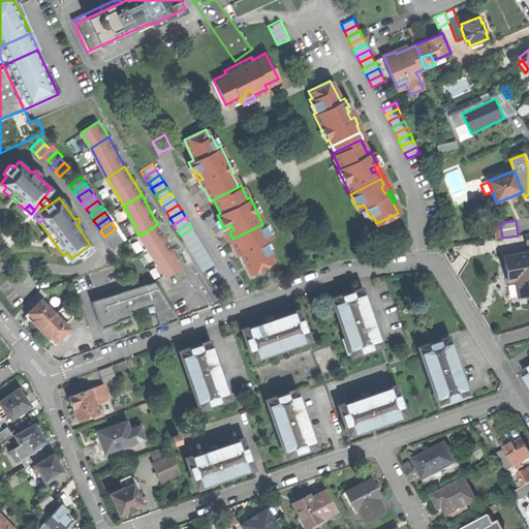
[(139,236),(165,278),(183,267),(157,224),(139,236)]
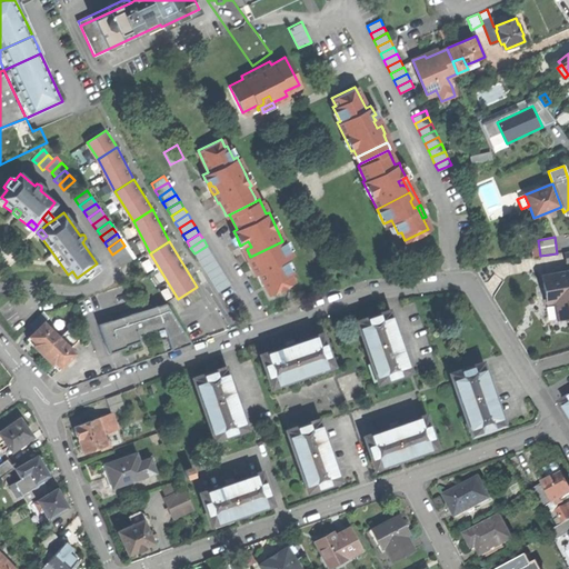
[(261,287),(265,285),(258,271),(253,263),(250,257),(247,249),(251,247),(248,241),(240,246),(255,272),(261,287)]
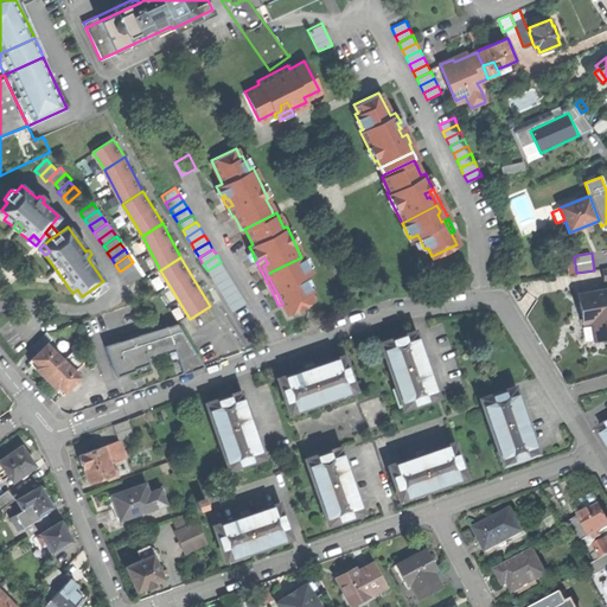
[(310,273),(301,257),(267,274),(270,281),(275,282),(278,288),(275,289),(282,304),(286,313),(311,300),(307,292),(310,291),(301,276),(310,273)]
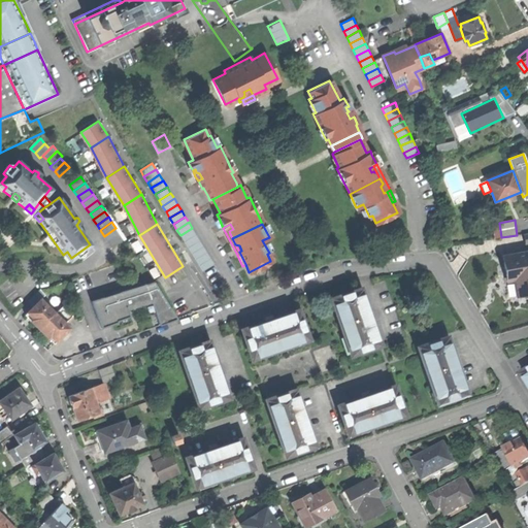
[(120,233),(116,228),(104,236),(108,241),(120,233)]
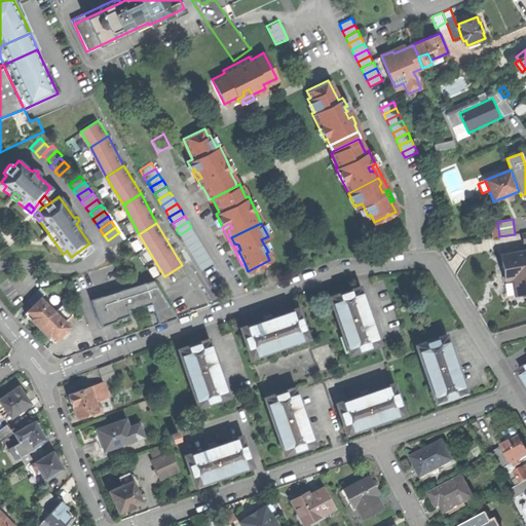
[(180,234),(183,240),(195,233),(191,227),(180,234)]
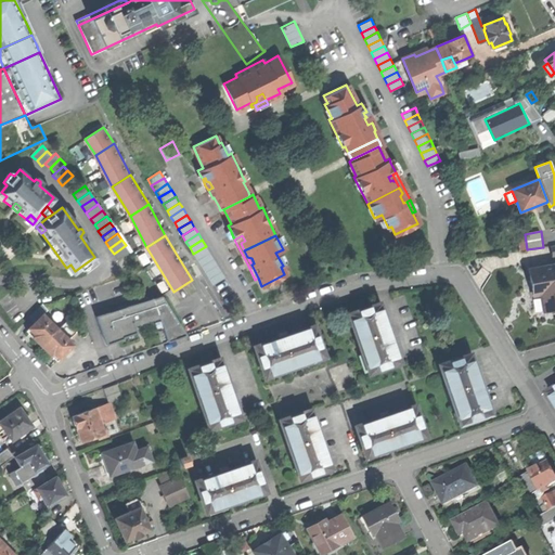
[(130,252),(126,245),(114,254),(118,260),(130,252)]
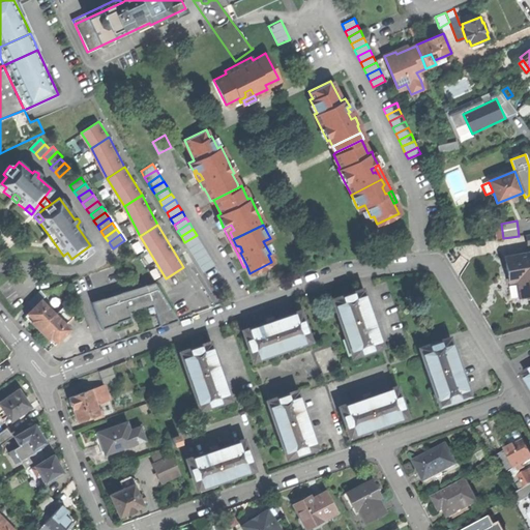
[(184,242),(188,248),(200,241),(197,235),(184,242)]
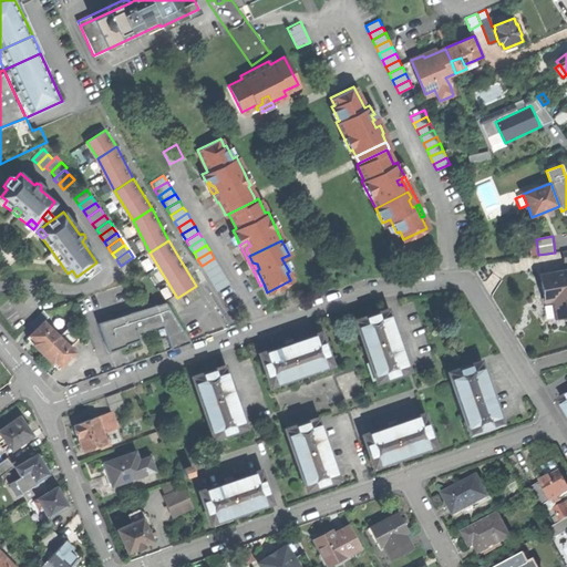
[(202,266),(206,272),(218,265),(214,258),(202,266)]
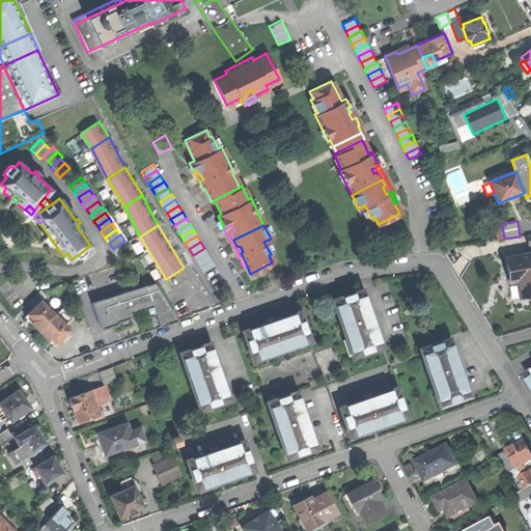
[(193,255),(196,261),(208,254),(204,248),(193,255)]
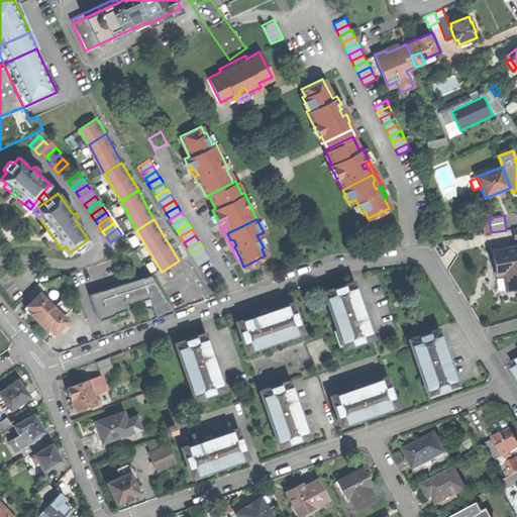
[(66,255),(70,252),(66,246),(62,249),(66,255)]
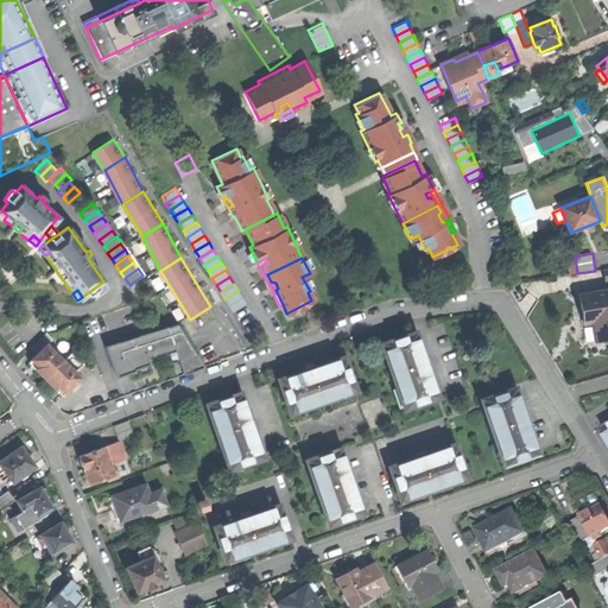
[(225,299),(229,305),(242,297),(239,291),(225,299)]
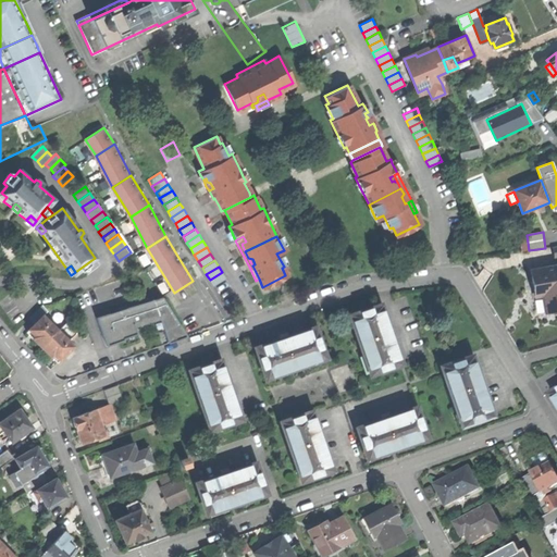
[(556,267),(530,271),(532,284),(533,292),(542,291),(543,296),(545,313),(556,310),(556,267)]
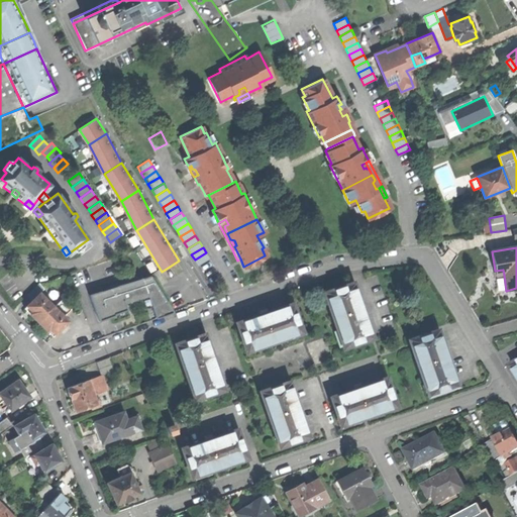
[(195,260),(198,266),(210,259),(206,252),(195,260)]
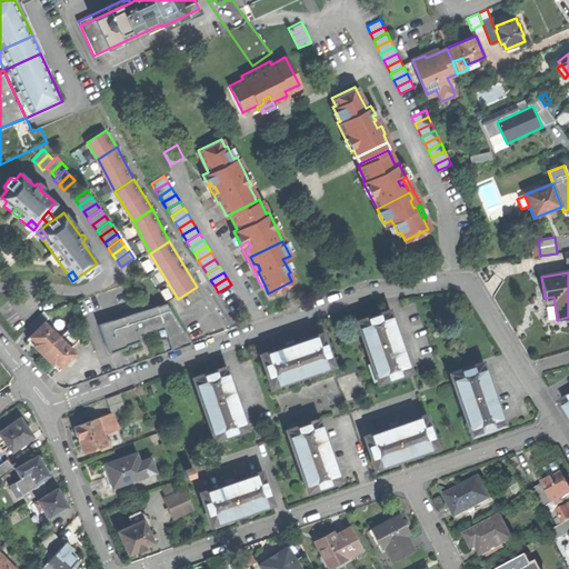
[(99,325),(109,352),(139,342),(135,330),(161,321),(167,337),(182,331),(165,303),(99,325)]
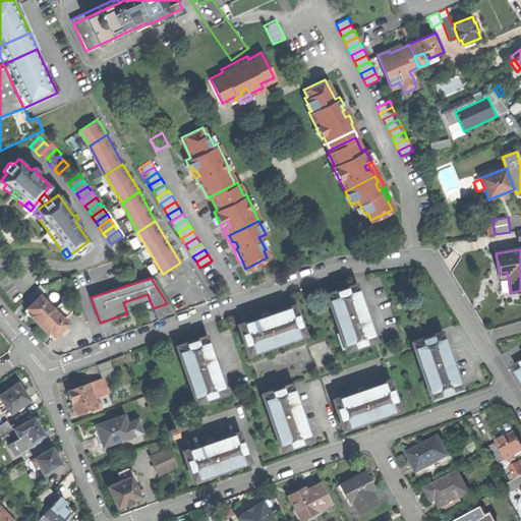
[(30,296),(35,301),(41,295),(46,291),(41,284),(30,296)]
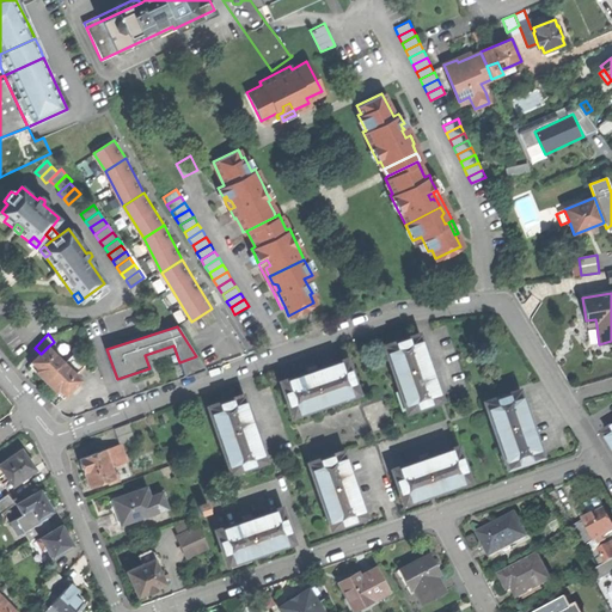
[(407,411),(441,399),(418,335),(401,341),(385,347),(407,411)]
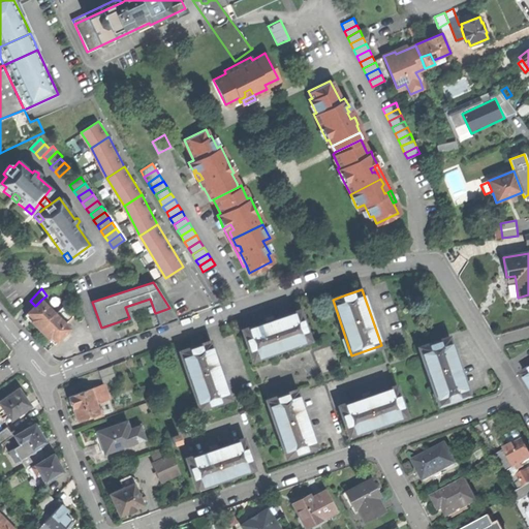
[(33,322),(40,330),(56,314),(41,300),(26,315),(30,319),(33,322)]
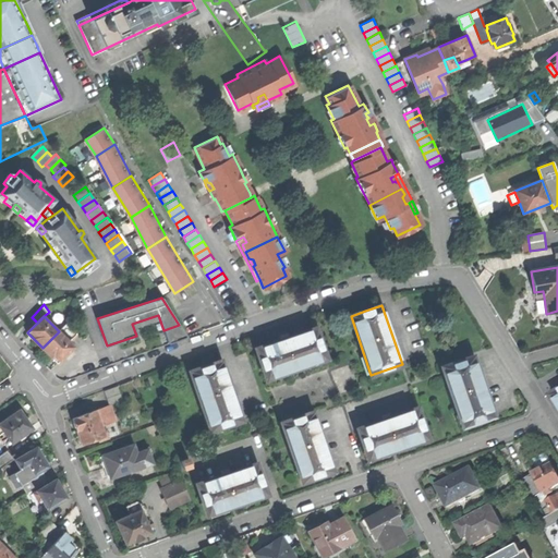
[(68,323),(59,331),(69,342),(77,334),(68,323)]
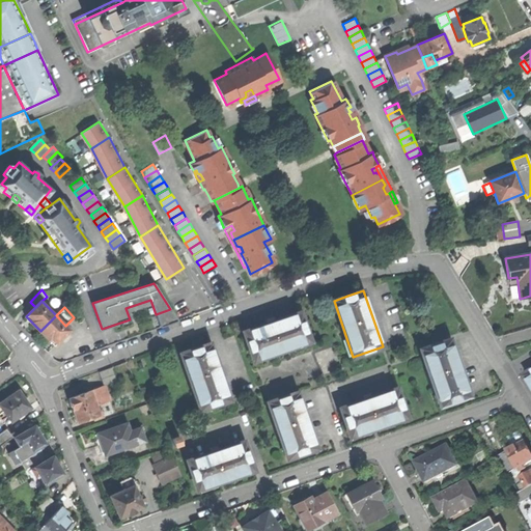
[(156,315),(160,328),(175,322),(171,309),(170,309),(156,314),(156,315)]
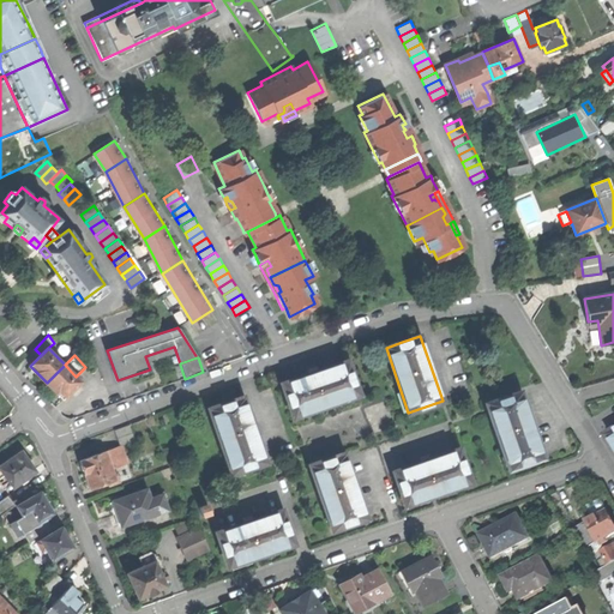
[(293,417),(359,395),(347,361),(311,374),(282,384),(293,417)]
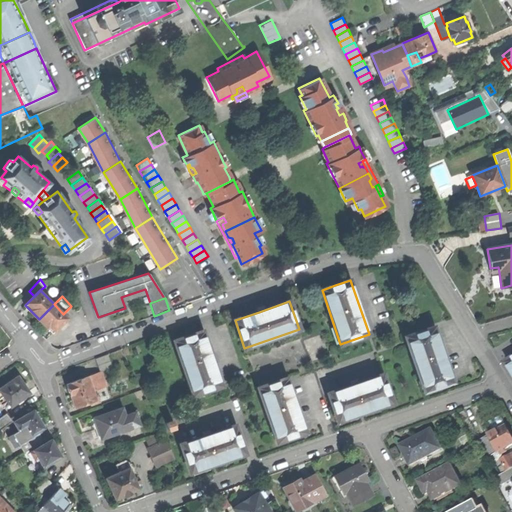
[(45,326),(53,333),(67,318),(63,314),(54,304),(39,319),(45,326)]
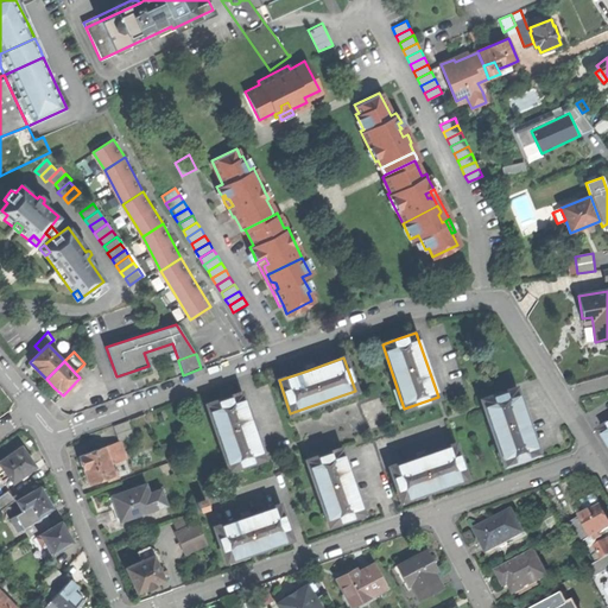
[(485,399),(507,463),(537,453),(526,422),(515,390),(485,399)]
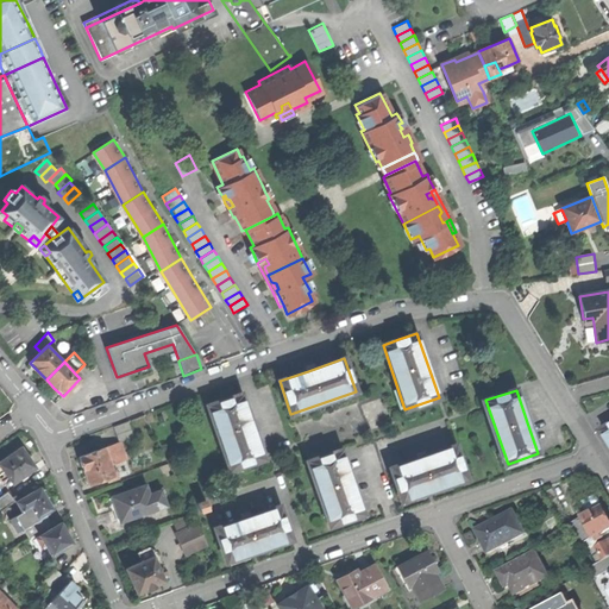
[(207,406),(230,470),(262,458),(240,395),(223,401),(207,406)]
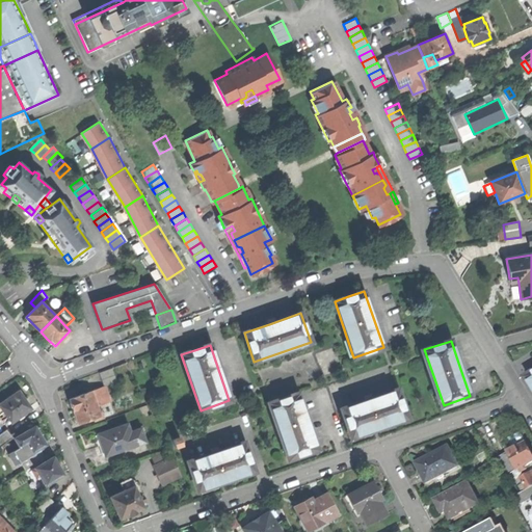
[(99,373),(103,387),(116,382),(111,368),(99,373)]
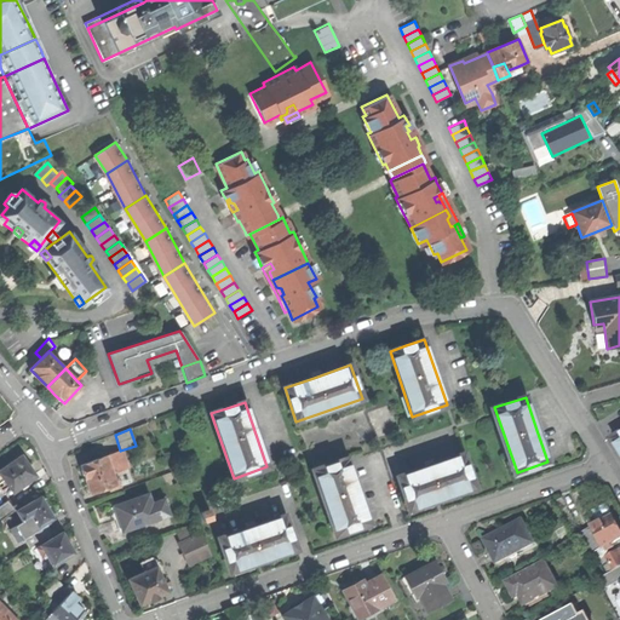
[(120,451),(105,457),(112,474),(127,468),(120,451)]
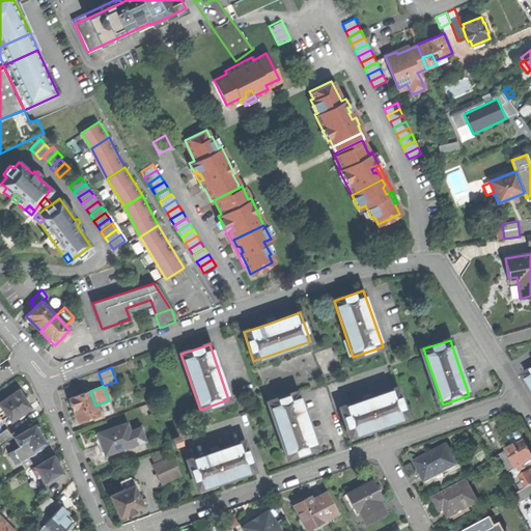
[(341,409),(351,437),(379,427),(407,417),(397,389),(341,409)]
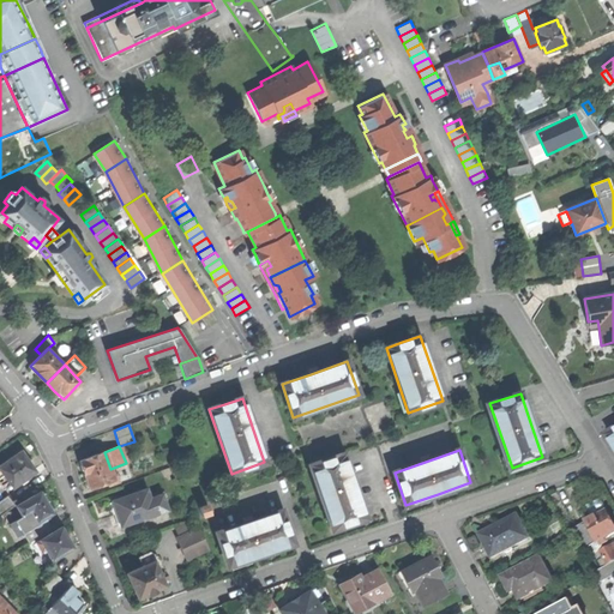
[(85,479),(89,491),(107,483),(109,487),(120,483),(116,476),(113,477),(110,469),(104,452),(79,462),(85,479)]
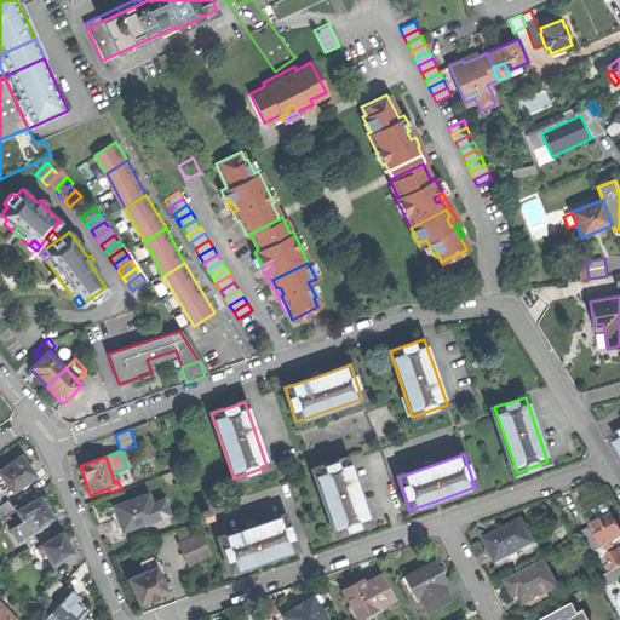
[(28,468),(21,458),(0,471),(0,483),(4,481),(12,494),(35,478),(28,468)]
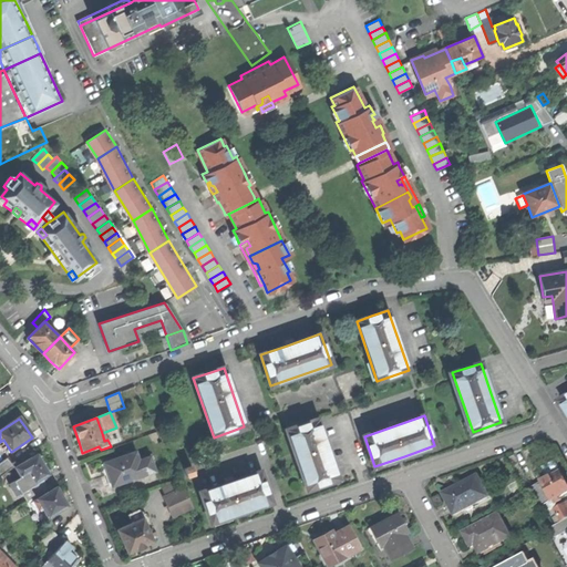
[(286,430),(307,490),(322,485),(338,480),(317,420),(286,430)]
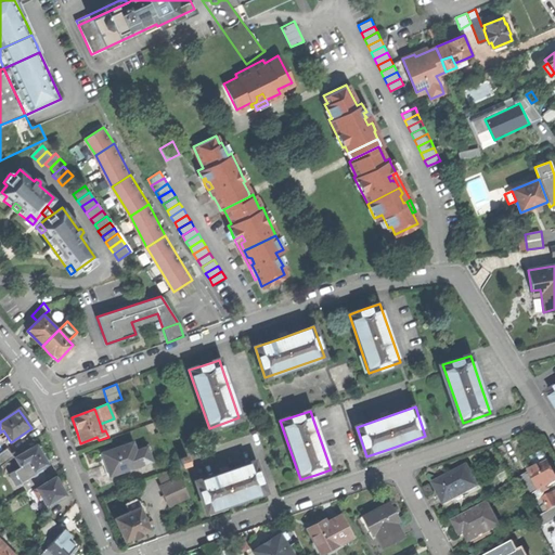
[(106,466),(110,476),(139,466),(131,443),(102,454),(106,466)]
